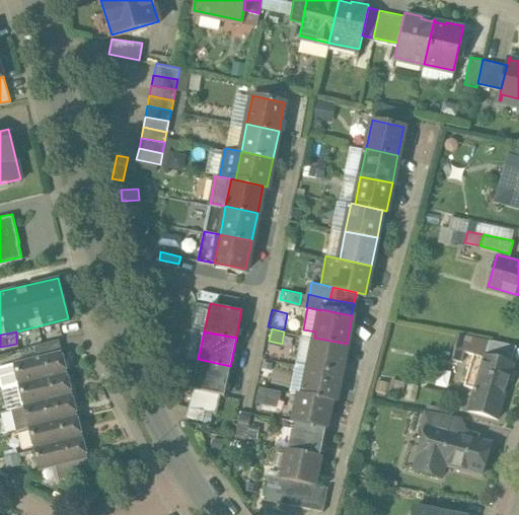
[(516,345),(458,333),(452,357),(461,359),(464,350),(485,355),(486,355),(487,352),(512,359),(516,345)]
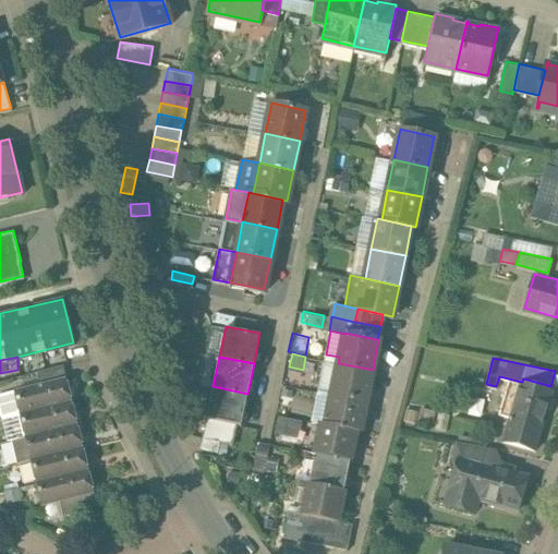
[(63,363),(37,370),(40,383),(67,376),(63,363)]
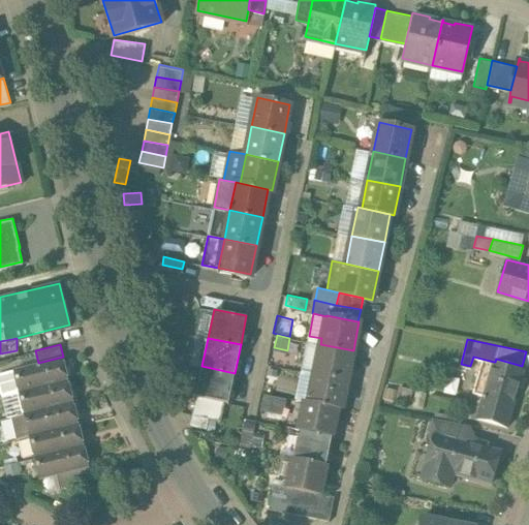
[(353,350),(320,344),(315,372),(347,379),(353,350)]
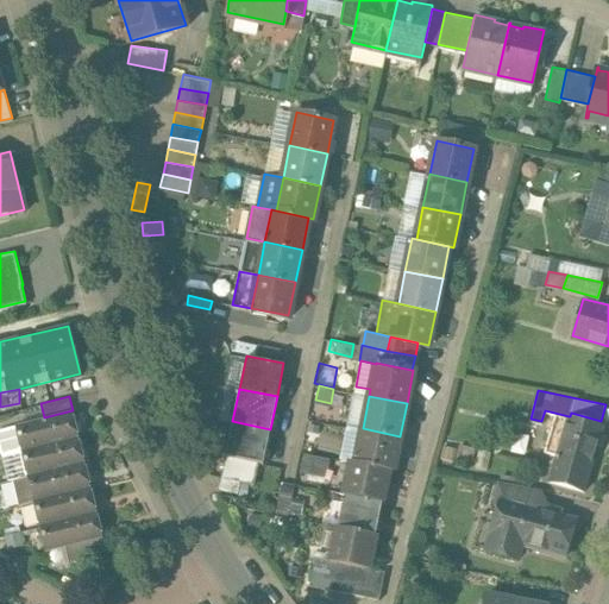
[(44,417),(16,425),(22,450),(79,436),(73,410),(44,417)]
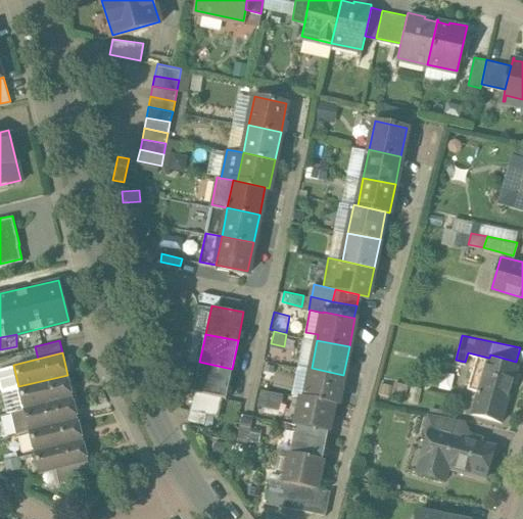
[(489,358),(488,358),(479,390),(478,390),(472,412),(502,420),(517,366),(489,358)]
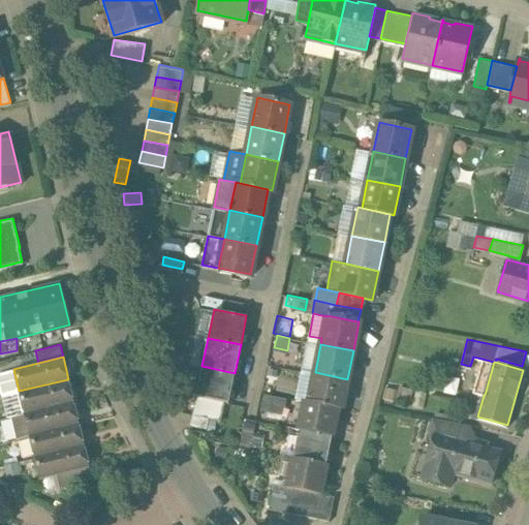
[(235,373),(201,366),(196,395),(224,401),(228,402),(235,373)]
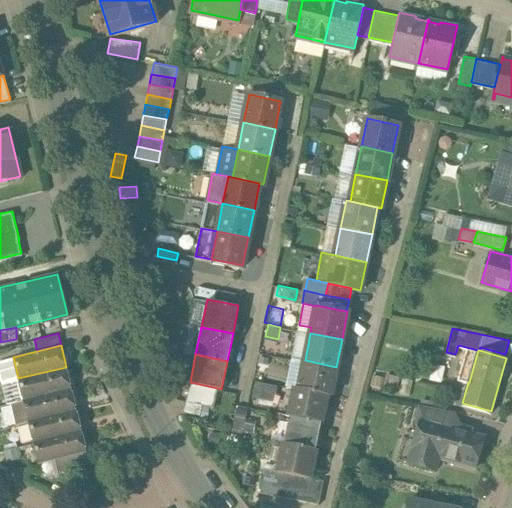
[(336,367),(305,360),(299,387),(299,388),(326,393),(326,394),(330,394),(336,367)]
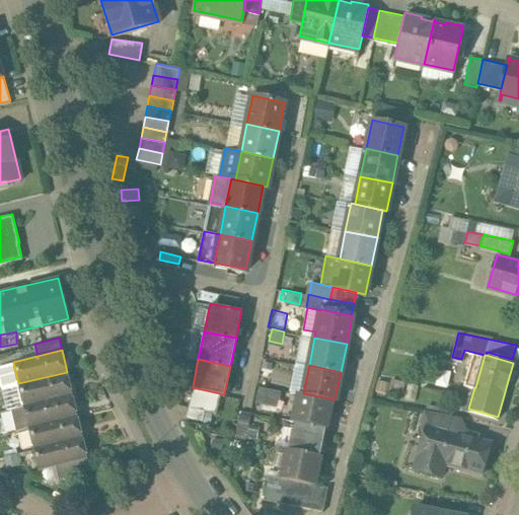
[(67,372),(18,383),(23,405),(72,393),(67,372)]
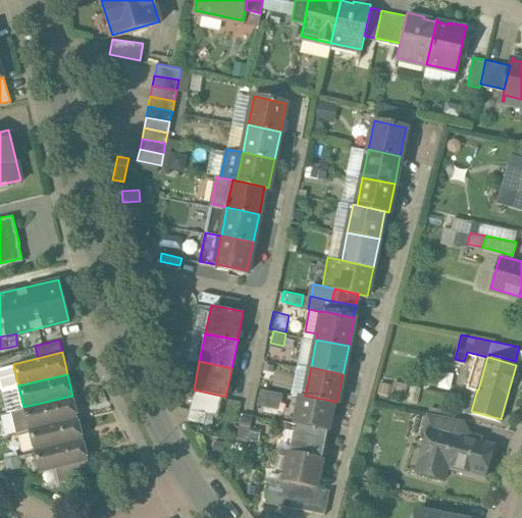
[(281,392),(261,387),(257,403),(278,407),(281,392)]
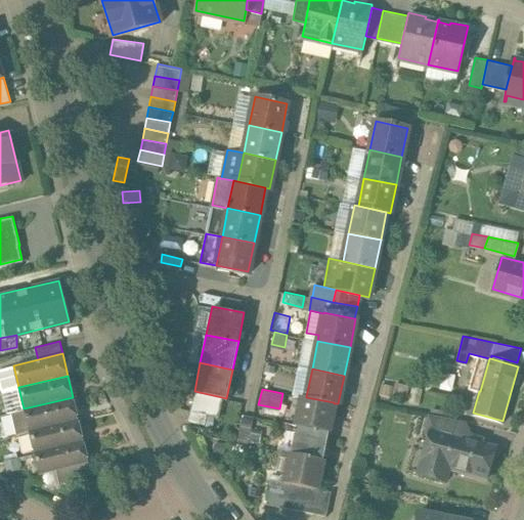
[(194,391),(190,409),(219,415),(222,397),(194,391)]
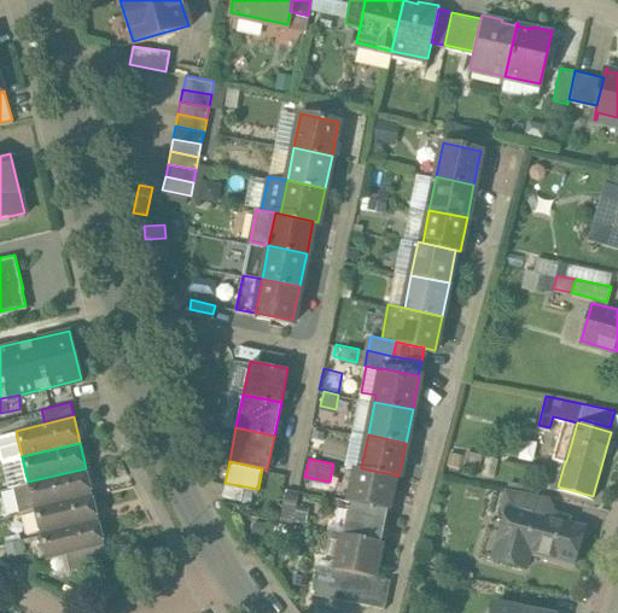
[(394,474),(361,468),(361,467),(356,466),(349,500),(388,508),(394,476),(394,474)]
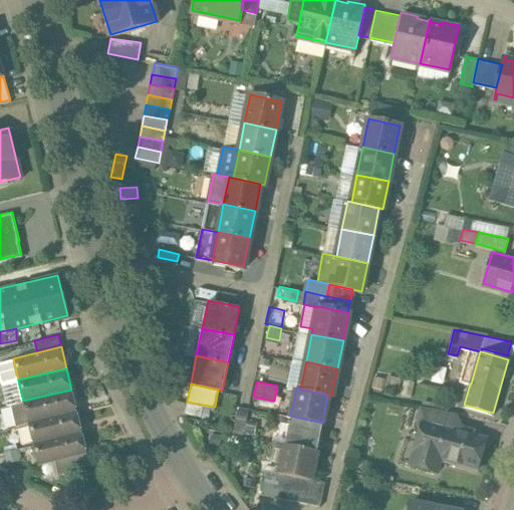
[(71,390),(23,401),(11,404),(16,425),(28,423),(28,422),(76,411),(71,390)]
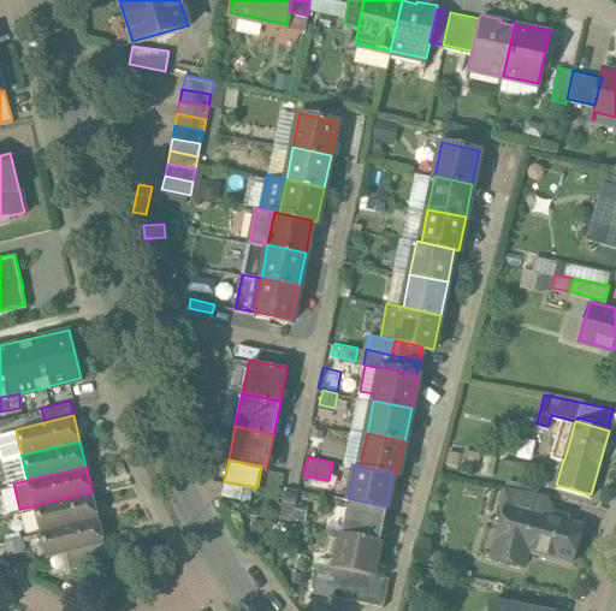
[(540,492),(505,485),(501,508),(513,511),(533,515),(534,510),(535,510),(537,510),(540,492)]
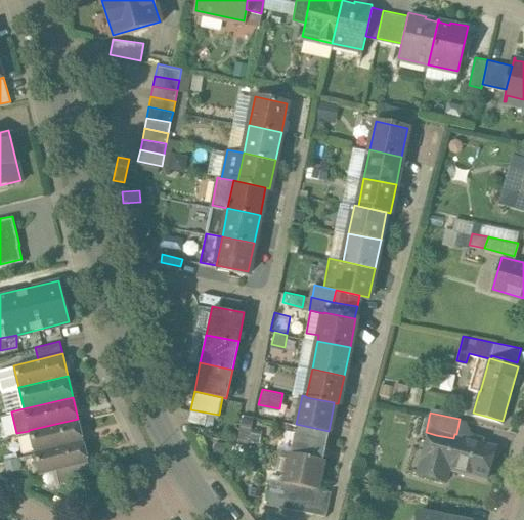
[(253,416),(244,414),(237,439),(248,441),(253,416)]
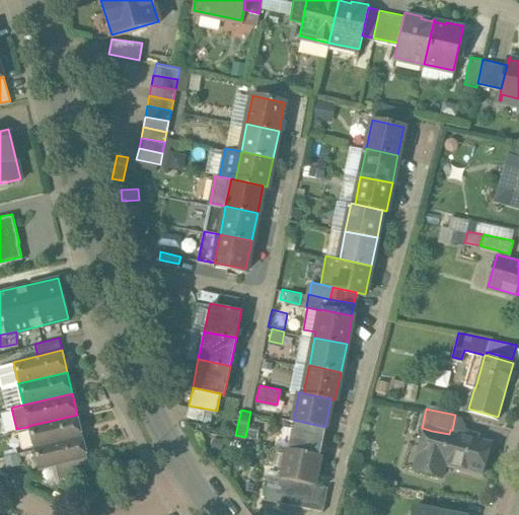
[(77,415),(28,426),(28,427),(33,447),(82,435),(77,415)]
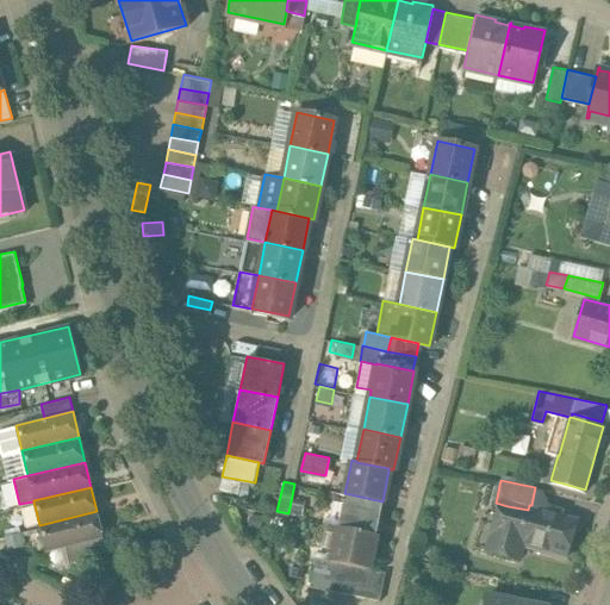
[(383,501),(344,493),(338,526),(375,534),(383,501)]
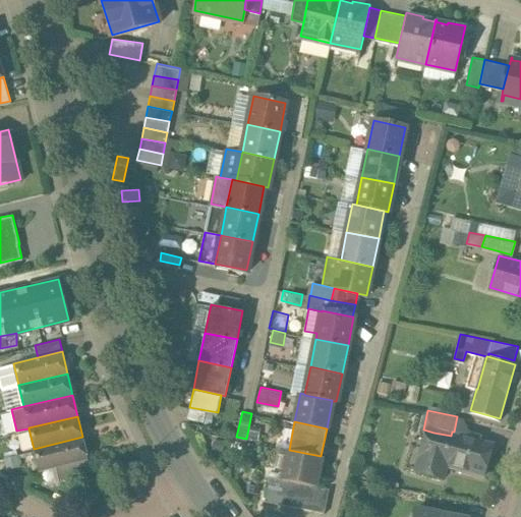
[(493,443),(454,432),(453,432),(452,432),(451,436),(433,433),(431,441),(425,439),(420,457),(482,474),(493,443)]
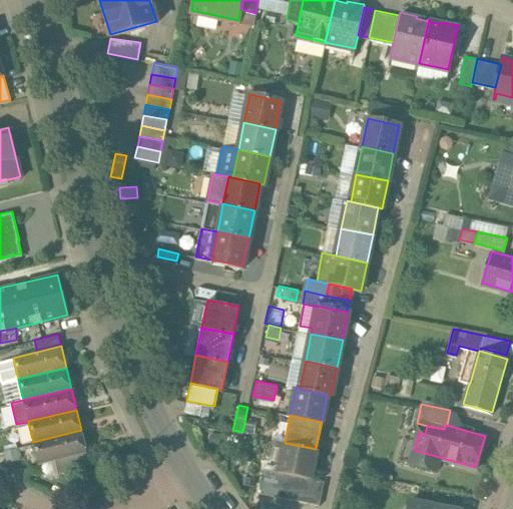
[(81,430),(33,442),(38,463),(55,459),(83,453),(86,452),(81,430)]
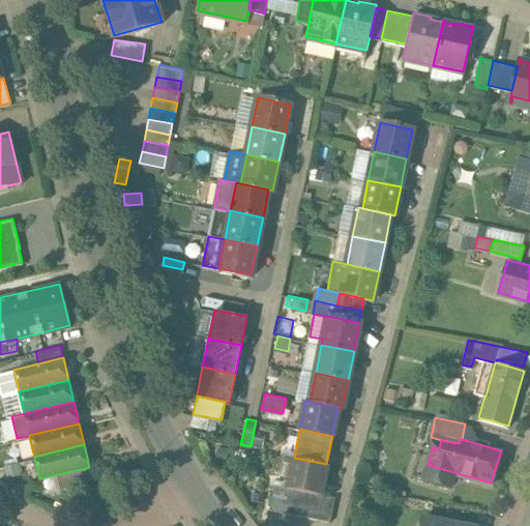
[(326,464),(294,458),(288,486),(298,489),(311,491),(320,493),(326,464)]
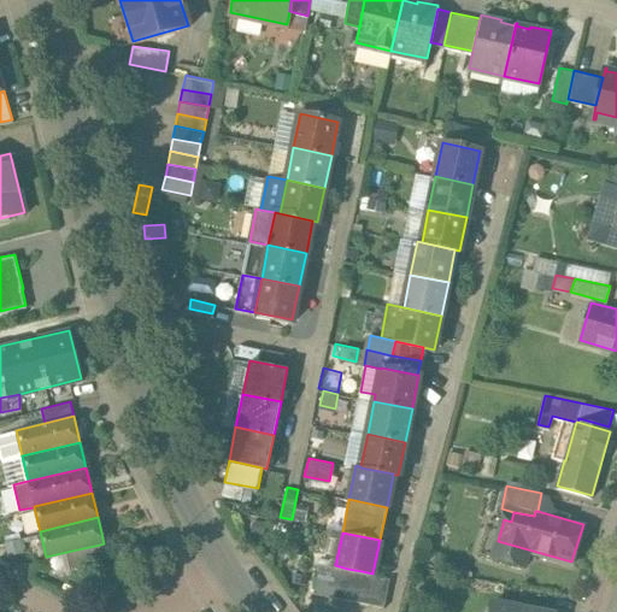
[(21,536),(5,540),(7,553),(24,549),(21,536)]
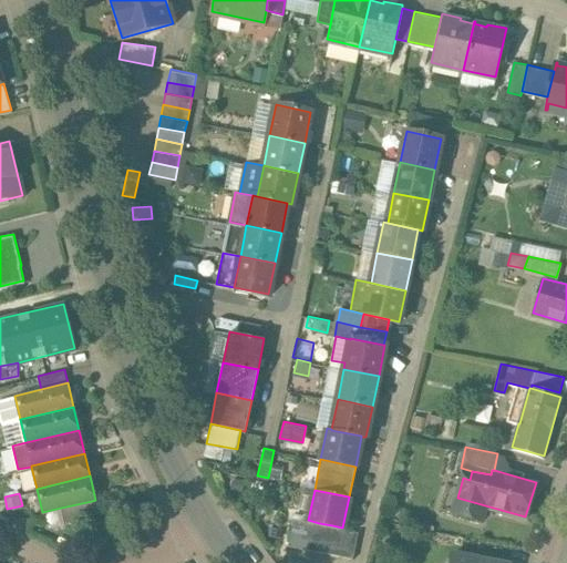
[(92,501),(61,508),(64,521),(69,520),(73,521),(79,520),(82,517),(94,513),(92,501)]
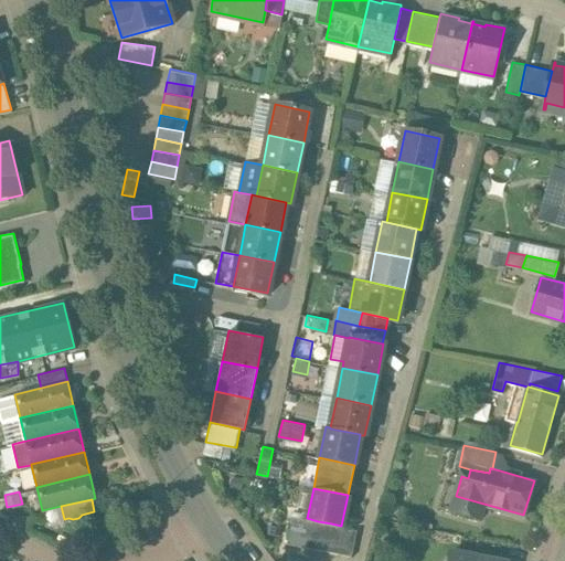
[(59,525),(34,515),(29,528),(53,538),(59,525)]
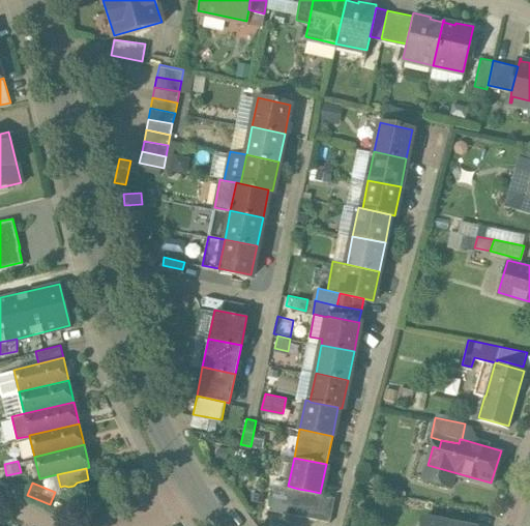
[(286,486),(273,484),(269,507),(281,510),(286,486)]
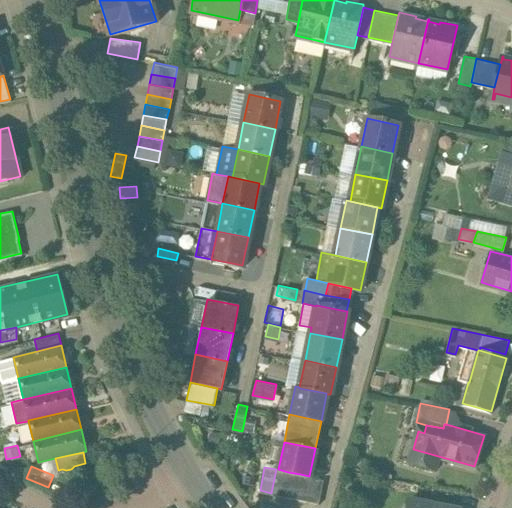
[(278,469),(276,469),(271,493),(283,495),(288,472),(278,469)]
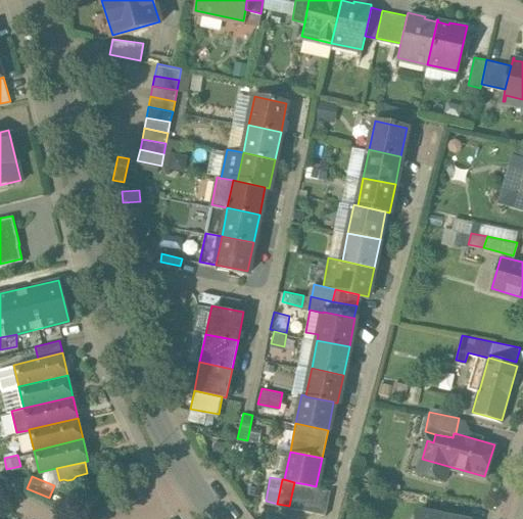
[(306,484),(294,482),(289,506),(301,509),(306,484)]
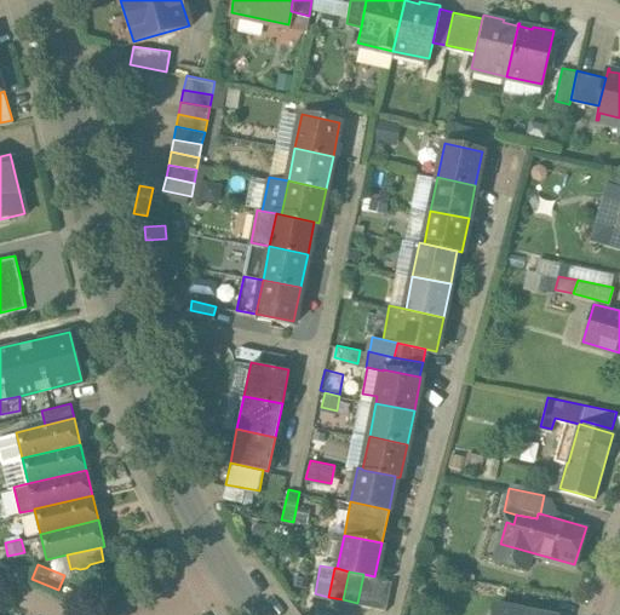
[(374,576),(363,574),(357,603),(372,605),(377,576),(374,576)]
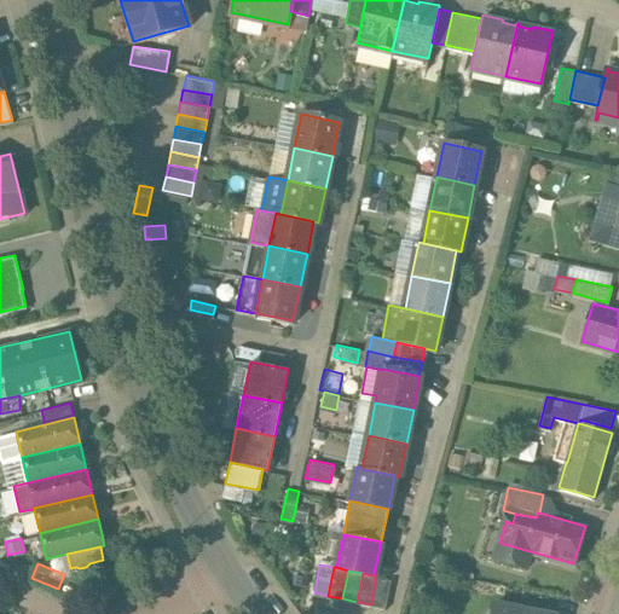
[(391,579),(376,575),(371,604),(385,607),(391,579)]
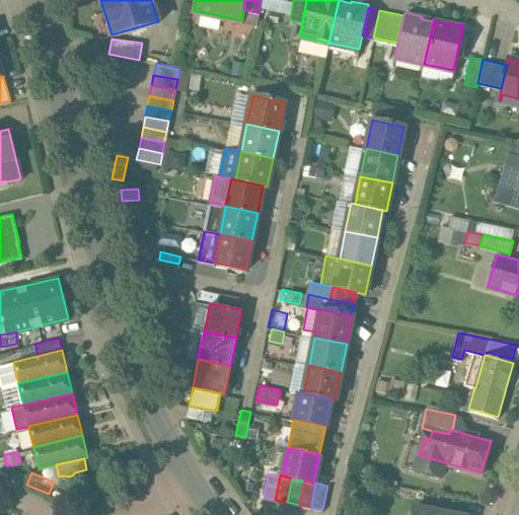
[(463,514),(416,505),(413,514),(463,514)]
